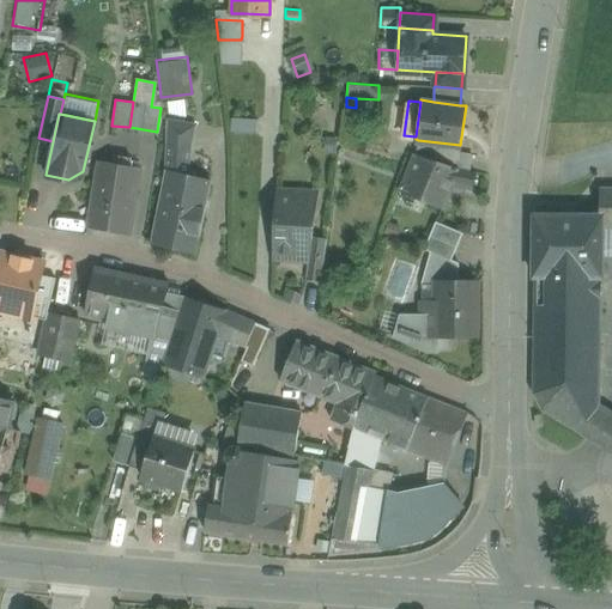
[(256,117),(231,115),(230,129),(256,131),(256,117)]
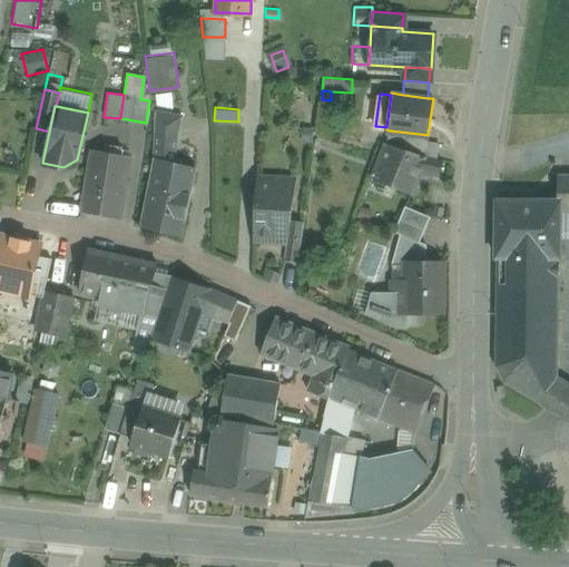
[(153,156),(154,156),(173,162),(175,139),(180,115),(155,109),(153,156)]
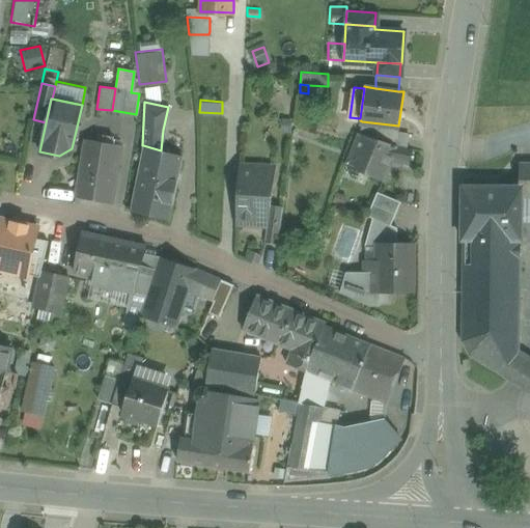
[(294,120),(285,119),(283,132),(291,133),(294,120)]
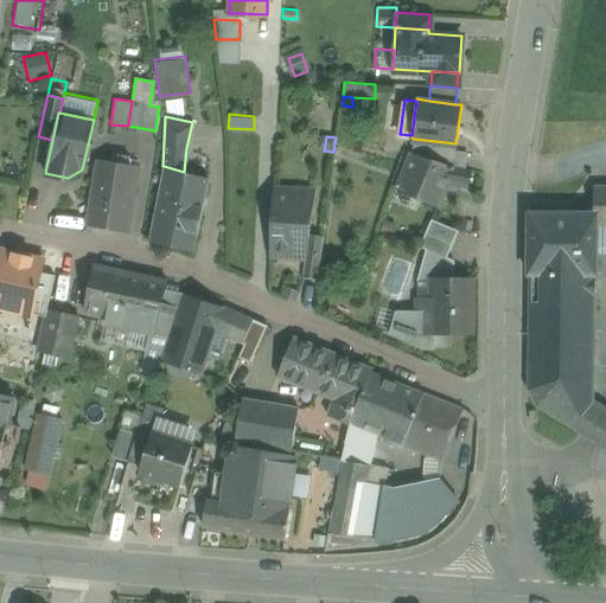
[(455,143),(414,139),(412,152),(453,166),(464,168),(466,151),(454,148),(455,143)]
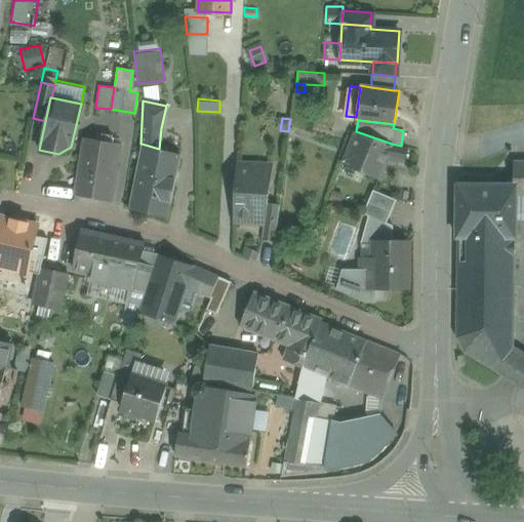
[(356,131),(355,131),(344,162),(378,176),(387,156),(392,144),(356,131)]
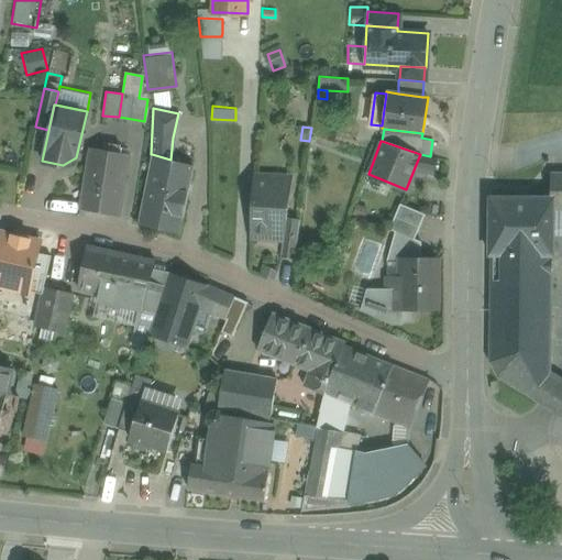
[(119,144),(103,142),(102,149),(119,152),(119,144)]
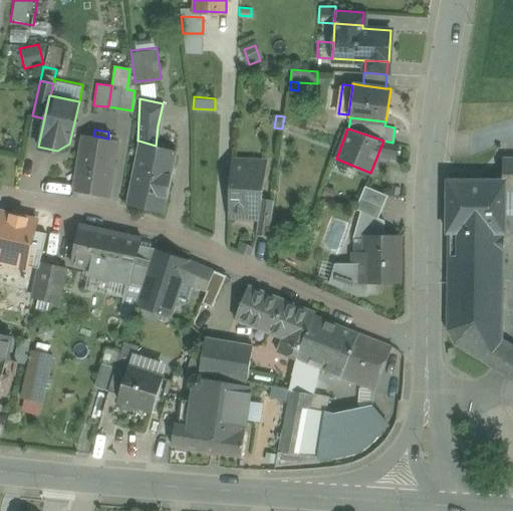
[(93,136),(82,134),(73,189),(72,188),(72,190),(107,196),(108,195),(107,194),(116,140),(108,139),(93,136)]
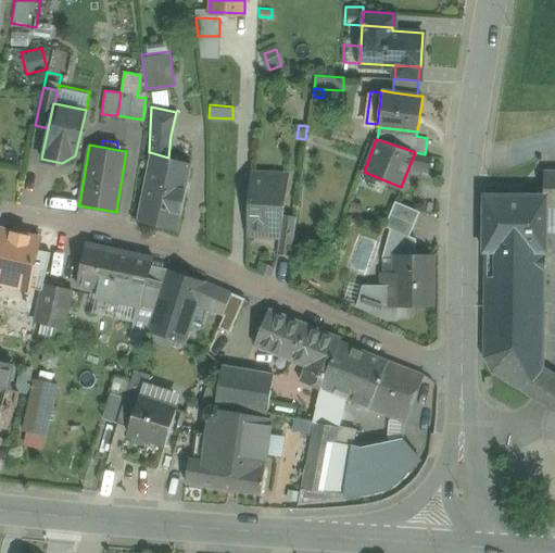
[(168,158),(150,152),(136,221),(176,229),(190,162),(168,158)]
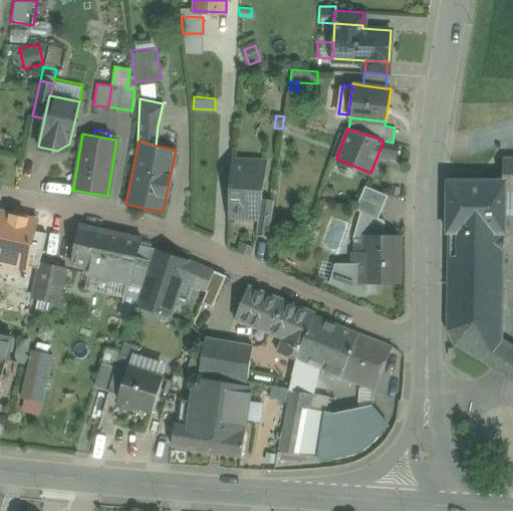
[(383,141),(378,153),(397,156),(400,144),(393,143),(383,141)]
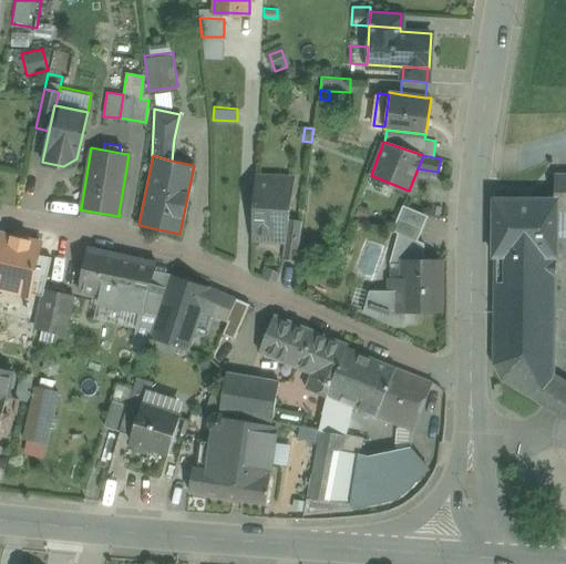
[(555,255),(493,255),(494,365),(501,378),(513,386),(565,416),(565,173),(554,173),(554,198),(555,198),(555,242),(565,242),(565,380),(554,372),(555,255)]
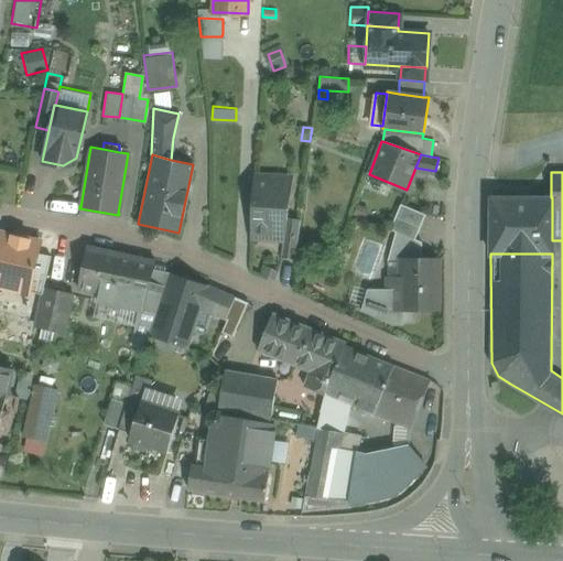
[(273,175),(253,174),(250,232),(261,233),(261,235),(282,238),(284,238),(285,223),(287,217),(291,182),(273,180),(273,175)]
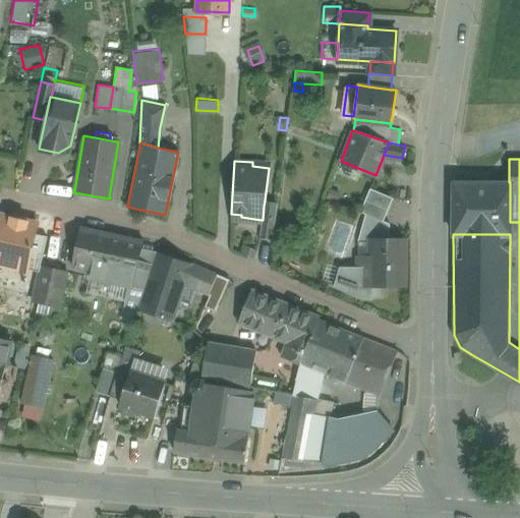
[(509,182),(454,182),(453,234),(510,234),(510,222),(510,182),(509,182)]
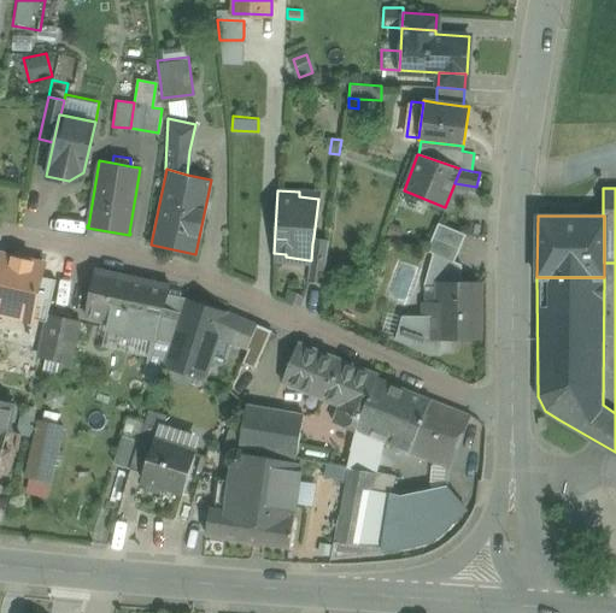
[(464,234),(438,222),(426,249),(432,252),(449,258),(453,260),(464,234)]
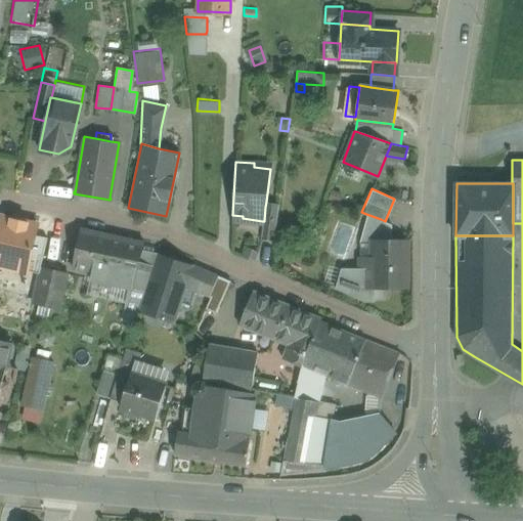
[(338,193),(331,190),(328,199),(336,201),(338,193)]
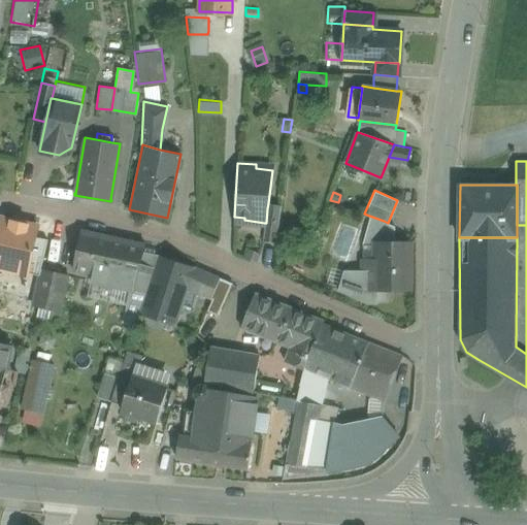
[(281,204),(268,203),(267,208),(266,223),(264,223),(262,239),(275,241),(281,204)]
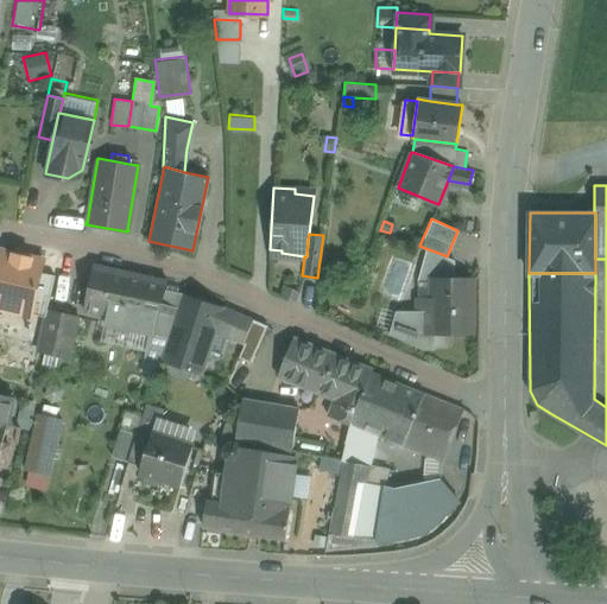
[(447,256),(442,254),(425,248),(416,279),(417,279),(430,279),(430,278),(454,278),(454,260),(447,256)]
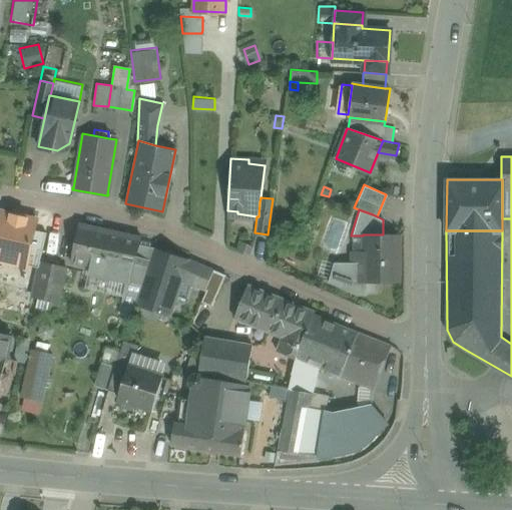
[(36,218),(1,210),(0,215),(0,259),(25,266),(26,264),(34,228),(36,218)]
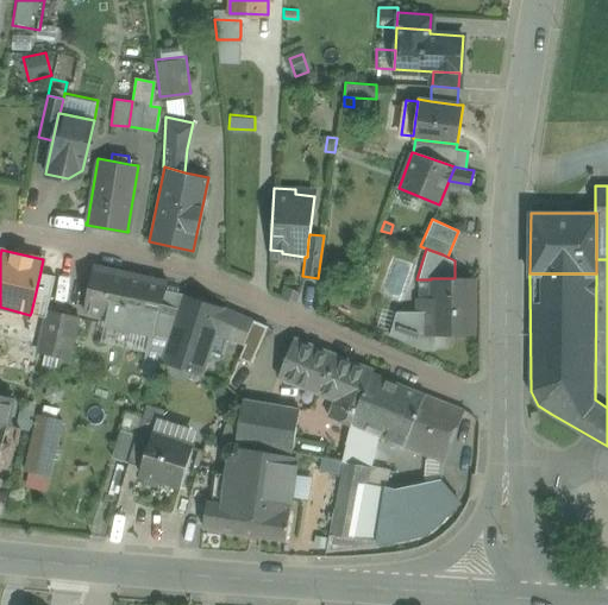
[(167,279),(93,264),(83,309),(105,314),(104,323),(155,334),(164,289),(167,279)]
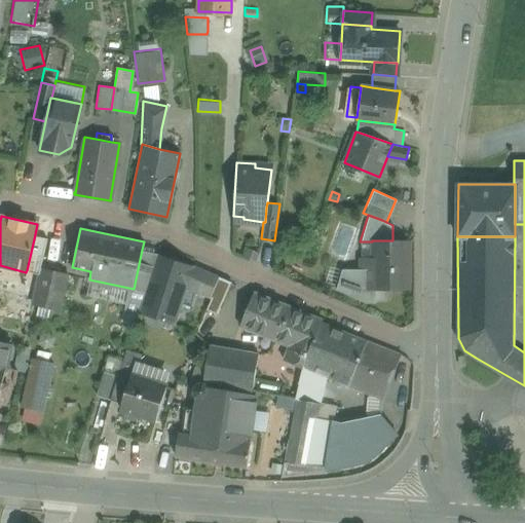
[(47,237),(35,234),(27,270),(39,274),(40,267),(47,237)]
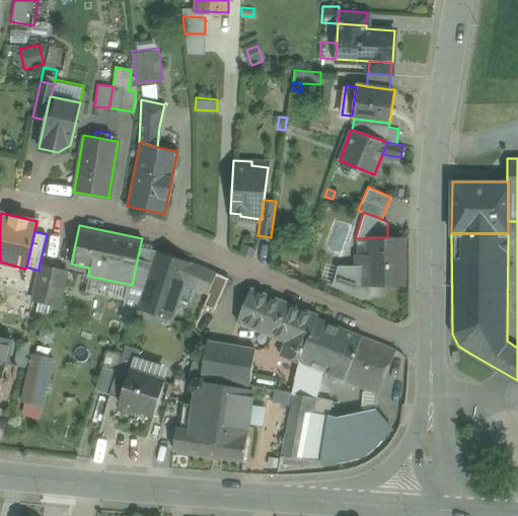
[(387,237),(367,237),(367,238),(367,282),(369,282),(402,283),(402,238),(387,237)]
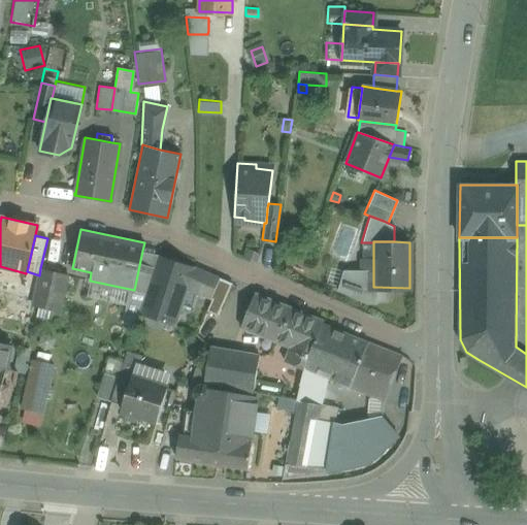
[(362,242),(361,268),(342,268),(336,289),(365,301),(375,302),(375,287),(373,287),(373,242),(362,242)]
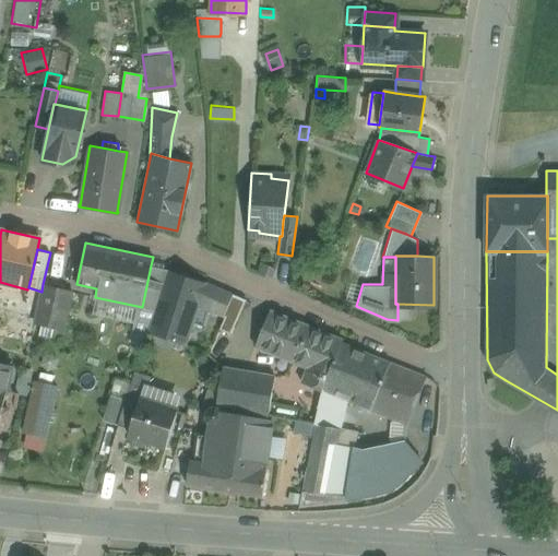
[(263,263),(260,272),(270,276),(274,268),(263,263)]
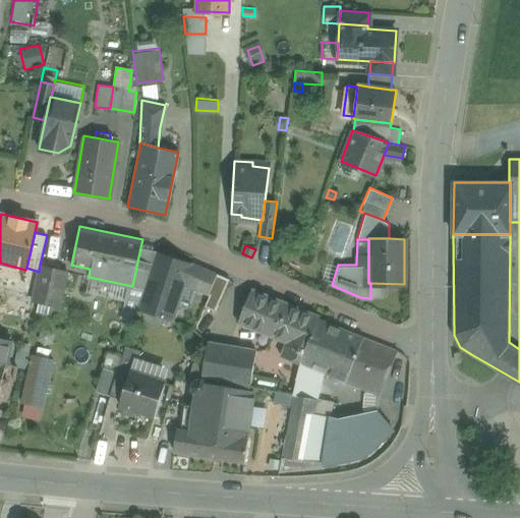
[(156,250),(140,247),(132,286),(143,289),(156,250)]
